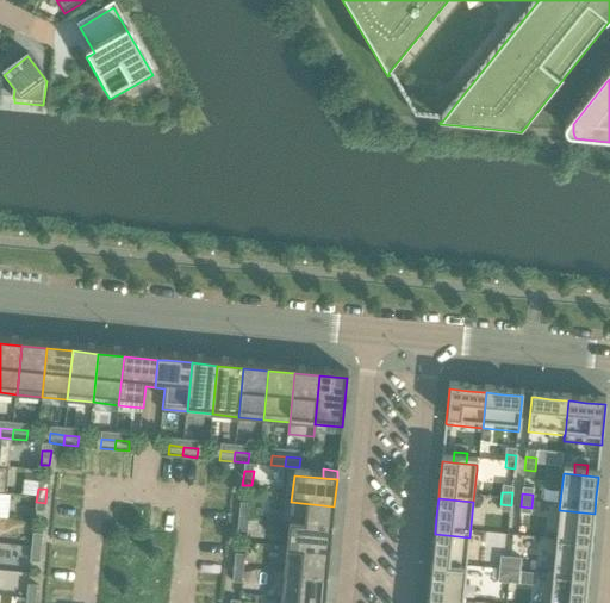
[(45,503),(36,502),(35,516),(44,517),(45,503)]
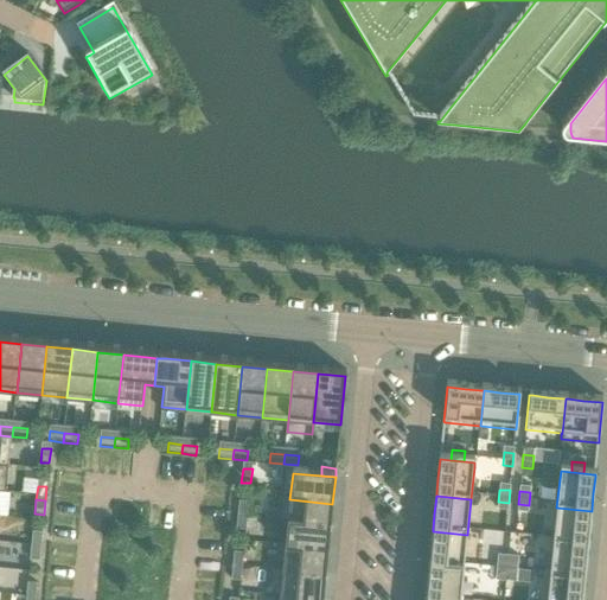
[(289,499),(287,525),(330,529),(332,504),(289,499)]
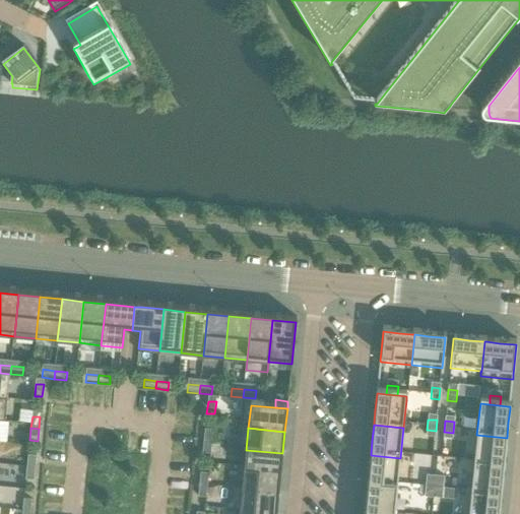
[(426,439),(426,441),(435,442),(436,431),(427,430),(426,439)]
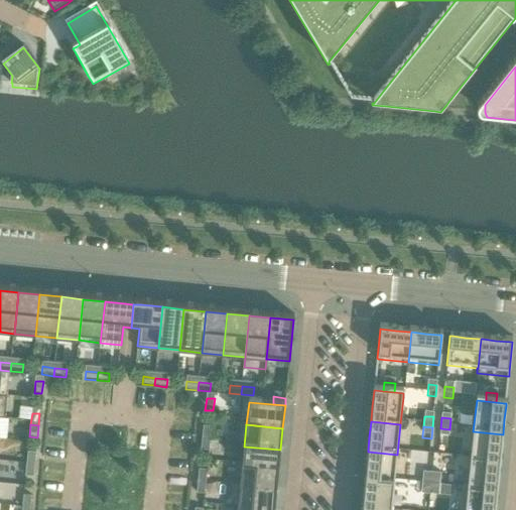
[(439,437),(439,439),(448,440),(449,429),(440,428),(439,437)]
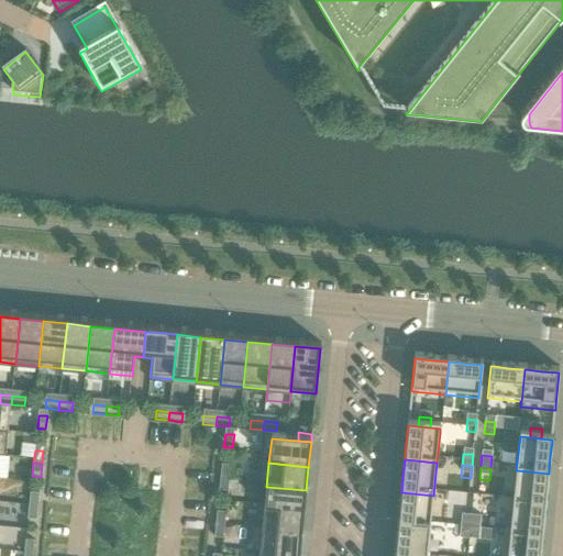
[(221,469),(220,481),(229,482),(230,469),(221,469)]
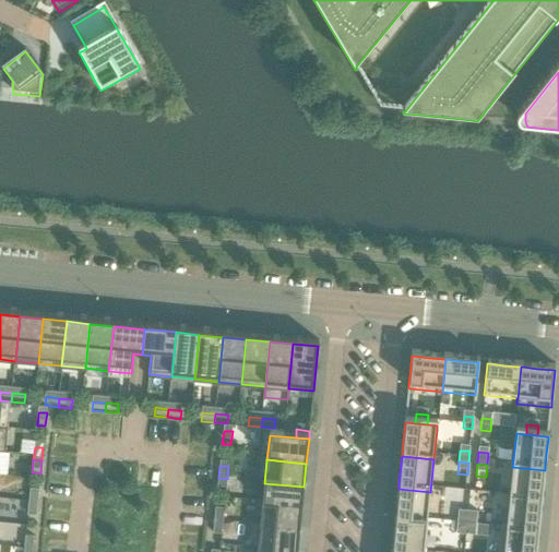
[(512,467),(509,500),(542,503),(543,487),(545,471),(545,470),(512,467)]
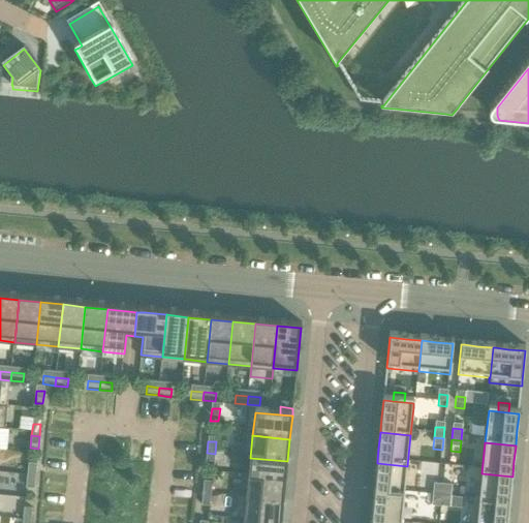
[(215,454),(207,453),(206,465),(214,466),(215,454)]
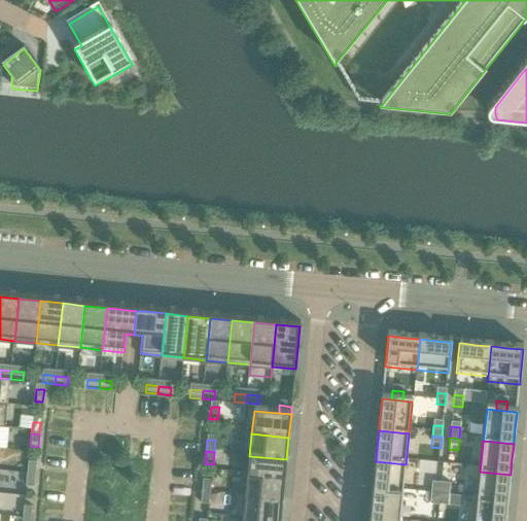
[(249,456),(247,478),(284,482),(286,459),(249,456)]
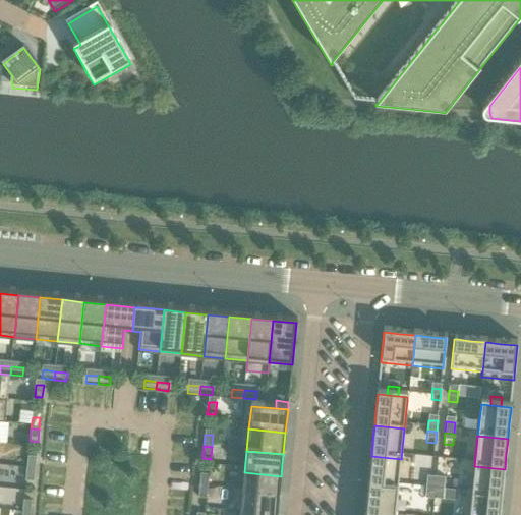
[(368,484),(368,485),(398,489),(401,459),(371,456),(369,470),(368,484)]
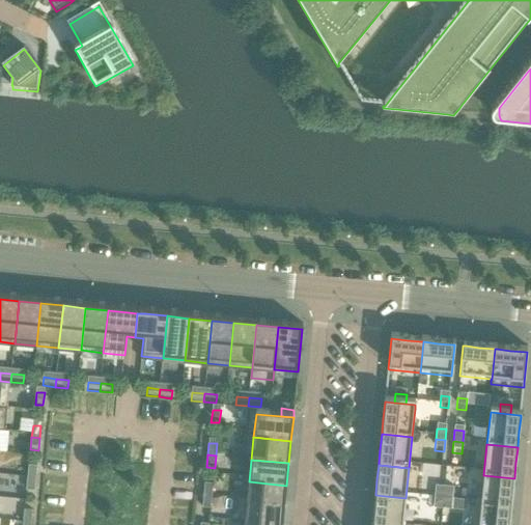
[(28,470),(27,481),(35,482),(36,470),(28,470)]
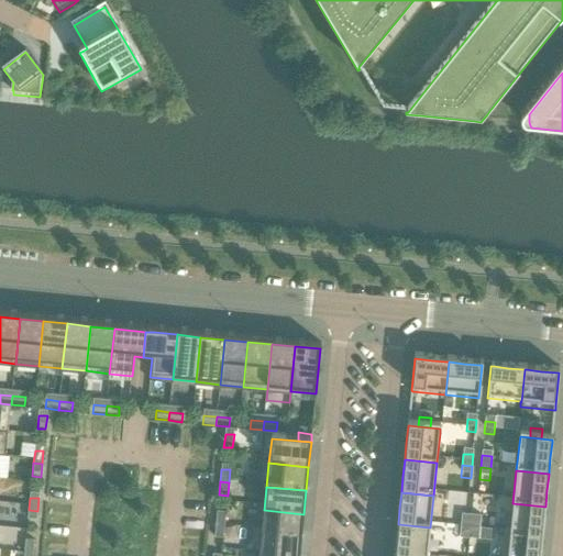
[(510,535),(509,536),(542,540),(543,523),(545,508),(545,507),(512,503),(510,535)]
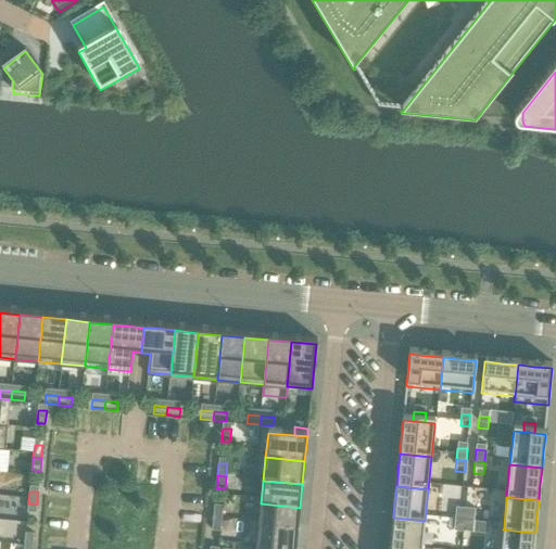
[(37,505),(28,503),(27,516),(36,518),(37,505)]
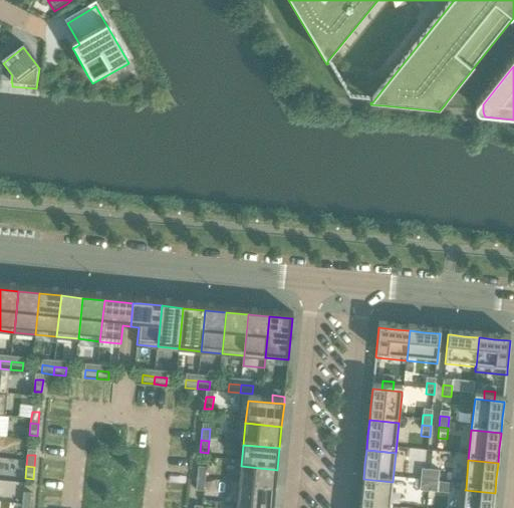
[(241,466),(239,488),(275,491),(277,470),(241,466)]
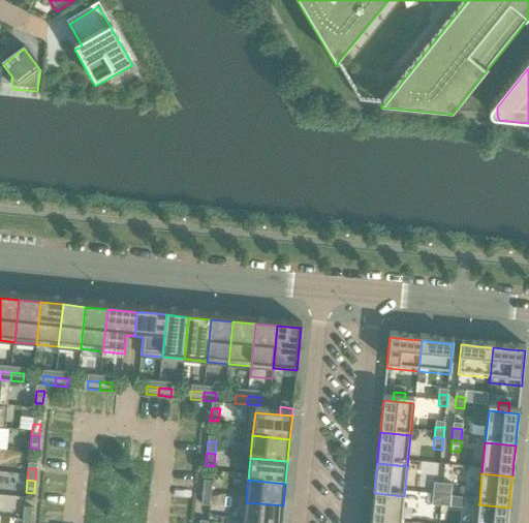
[(204,486),(203,497),(211,498),(212,486),(204,486)]
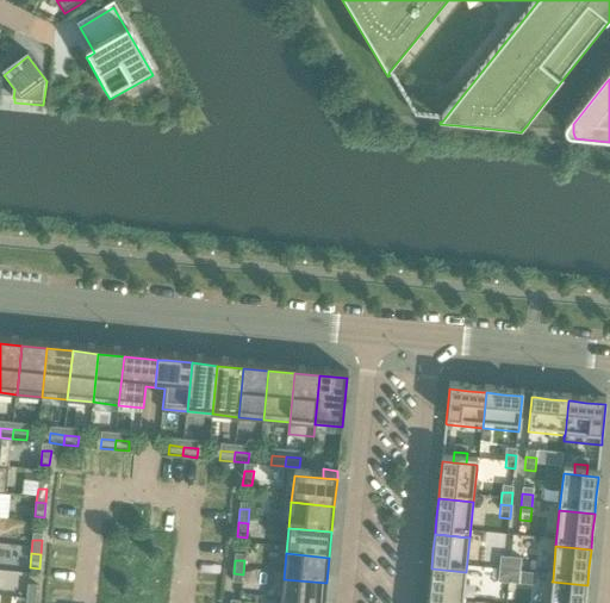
[(500,563),(499,576),(509,577),(510,564),(500,563)]
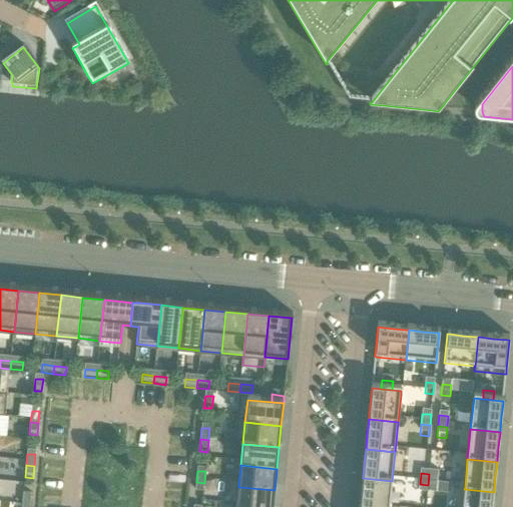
[(429,474),(428,485),(437,486),(438,475),(429,474)]
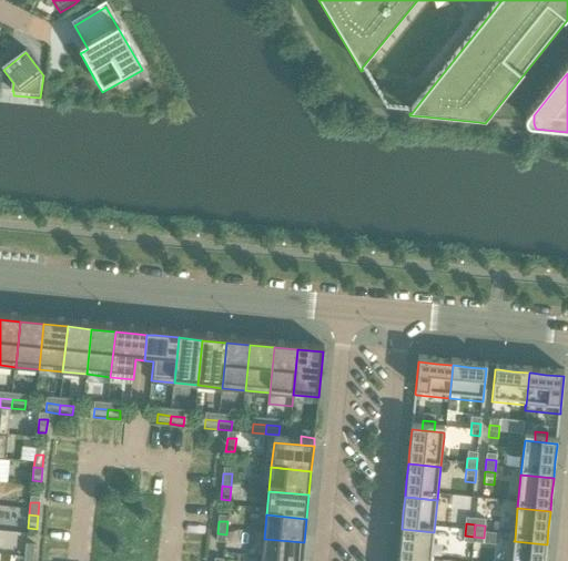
[(430,560),(434,532),(402,529),(399,546),(398,560),(430,560)]
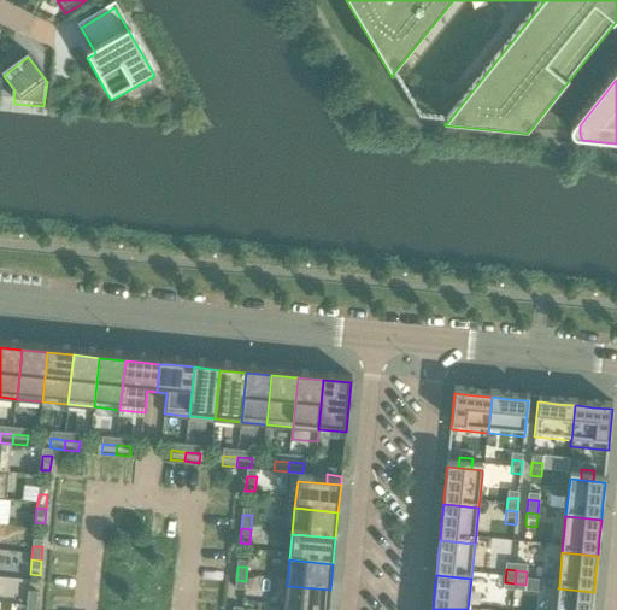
[(246,581),(236,580),(235,594),(245,596),(246,581)]
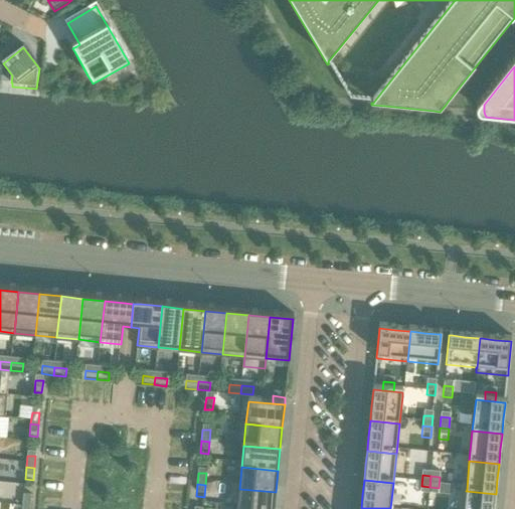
[(421,486),(420,497),(428,498),(430,487),(421,486)]
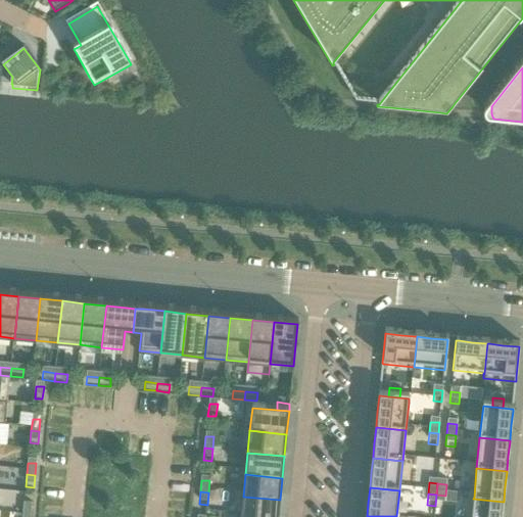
[(436,495),(435,506),(444,507),(445,496),(436,495)]
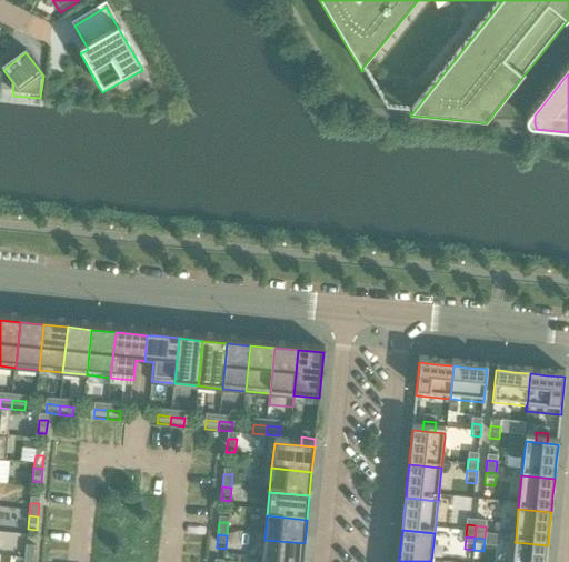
[(265,540),(262,561),(303,561),(305,543),(265,540)]
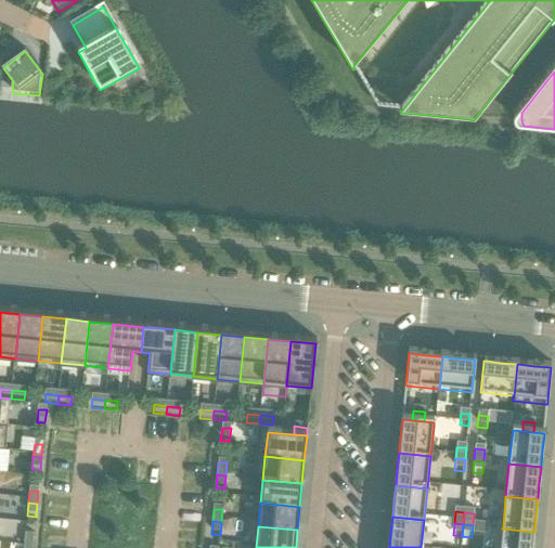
[(498,526),(495,547),(532,547),(534,533),(534,532),(502,529),(503,527),(498,526)]
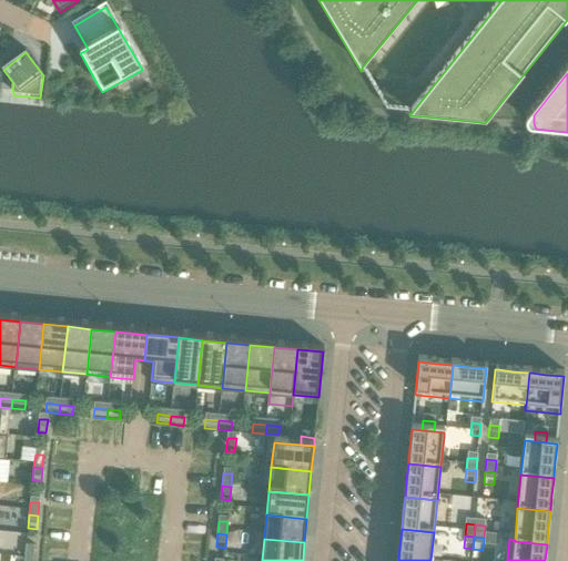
[(26,550),(24,560),(33,560),(34,550),(26,550)]
